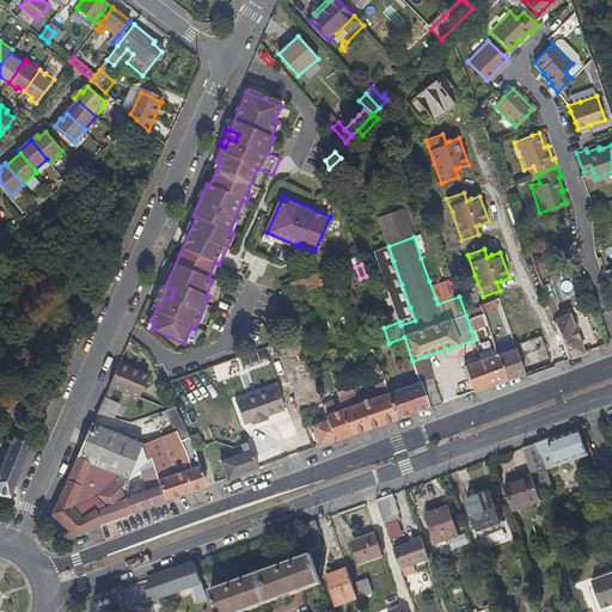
[(294,276),(295,287),(316,286),(316,274),(294,276)]
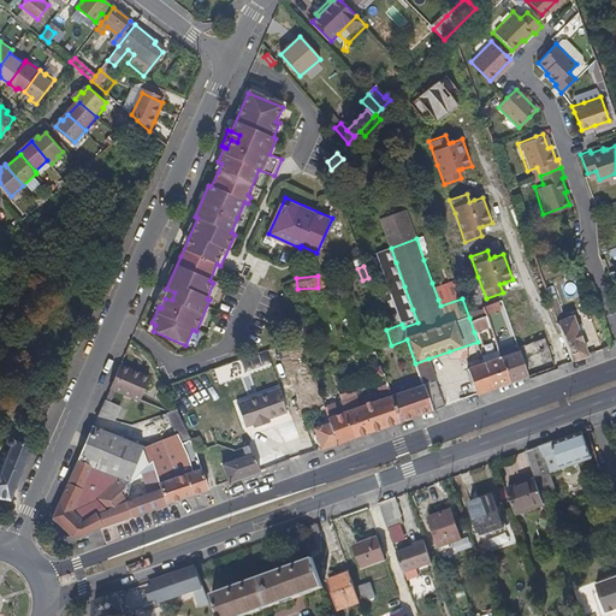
[(172,300),(175,292),(166,289),(163,288),(155,304),(159,307),(161,308),(165,298),(172,300)]
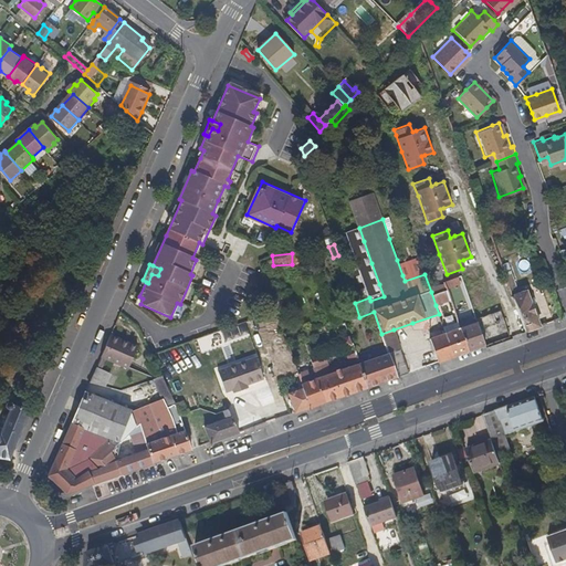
[(459,284),(457,278),(444,282),(447,289),(459,284)]
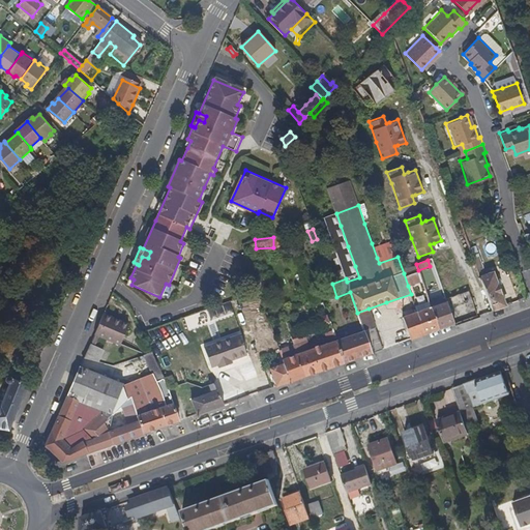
[(422,281),(419,272),(409,275),(407,271),(404,273),(408,286),(422,281)]
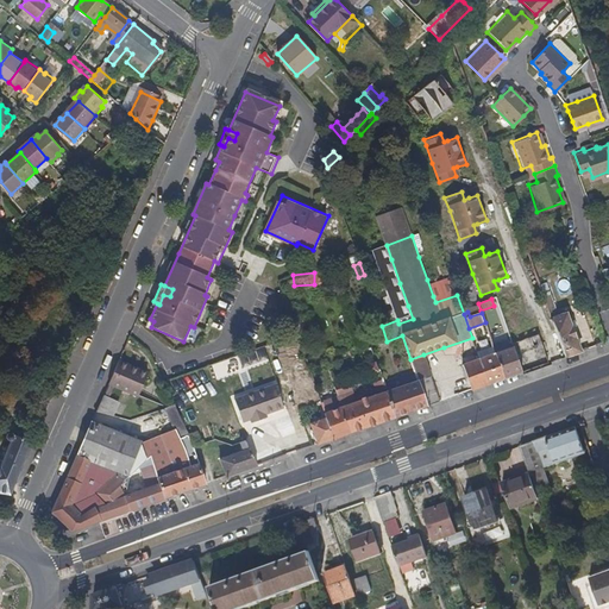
[(576,339),(566,313),(558,315),(557,313),(551,315),(556,327),(558,334),(566,357),(575,353),(581,351),(576,339)]
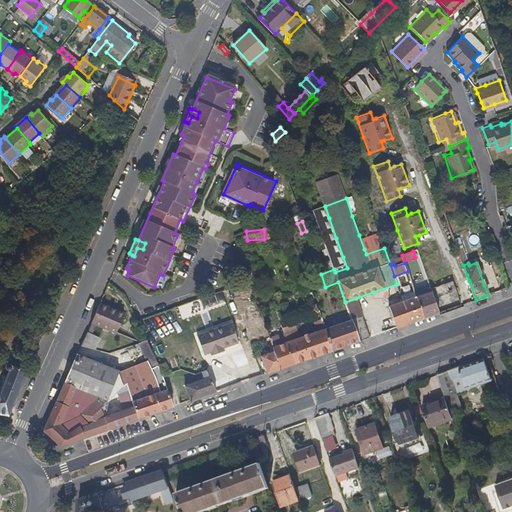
[(321,274),(334,269),(333,265),(319,269),(321,274)]
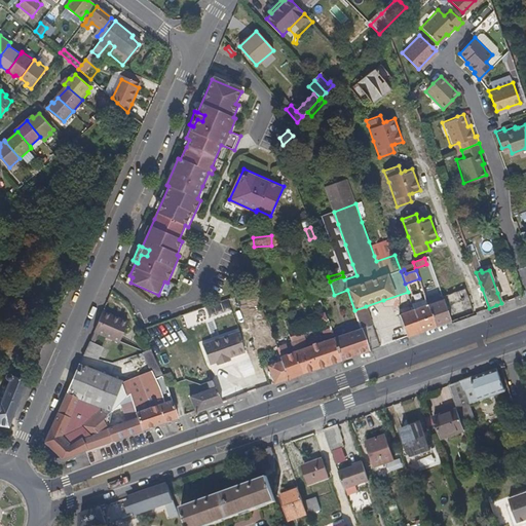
[(427,305),(443,300),(442,294),(425,299),(427,305)]
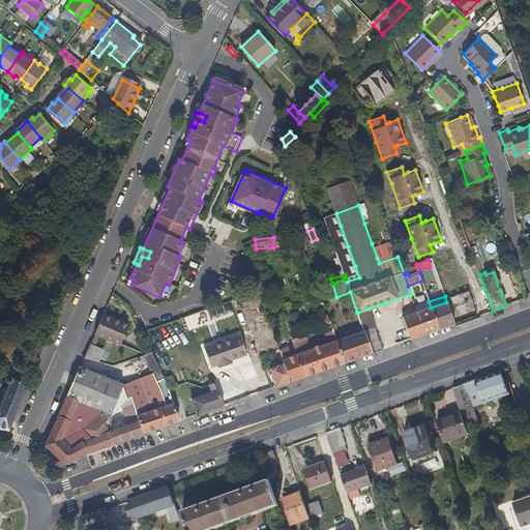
[(452,319),(449,311),(446,302),(431,307),(435,320),(438,329),(453,324),(452,319)]
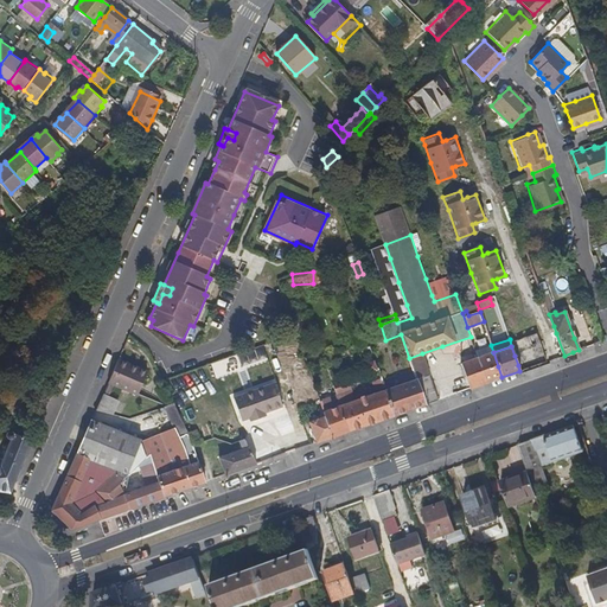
[(498,366),(493,352),(478,357),(486,383),(496,379),(502,377),(498,366)]
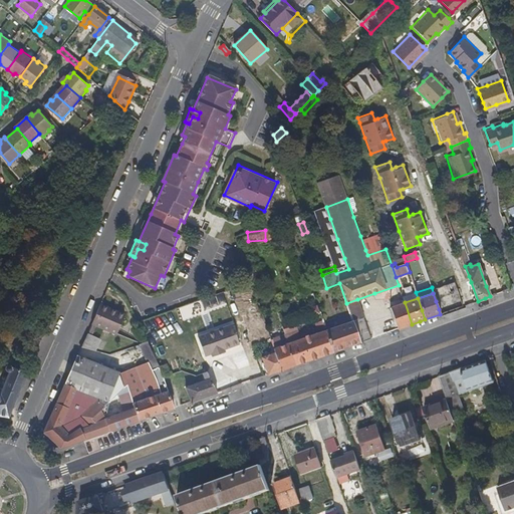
[(363,317),(357,299),(346,303),(347,306),(350,312),(352,320),(363,317)]
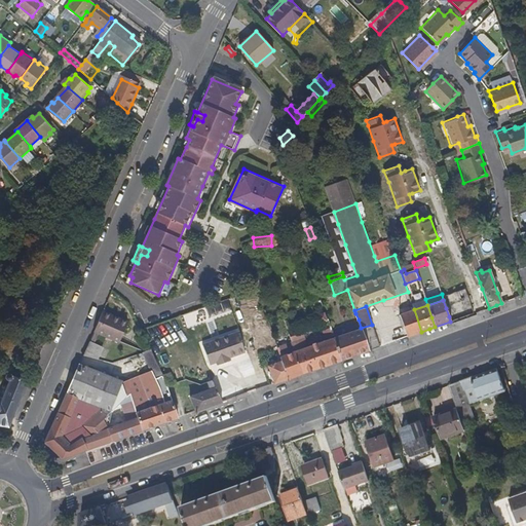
[(421,332),(414,309),(411,311),(410,307),(404,309),(405,313),(400,315),(408,336),(415,334),(421,332)]
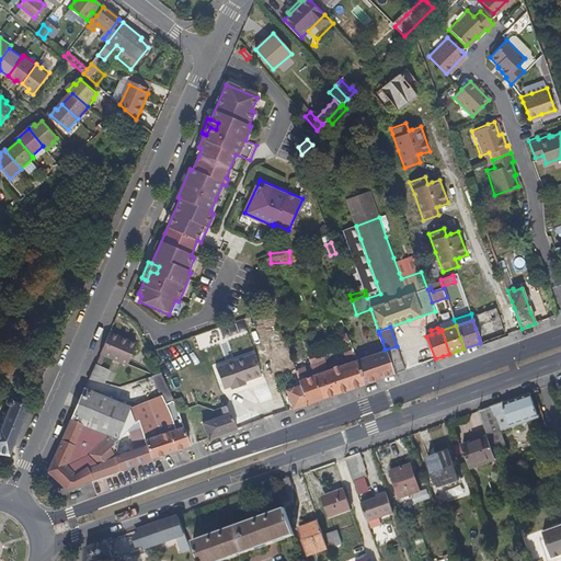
[(127,367),(136,345),(110,333),(102,351),(104,351),(102,356),(104,357),(127,367)]
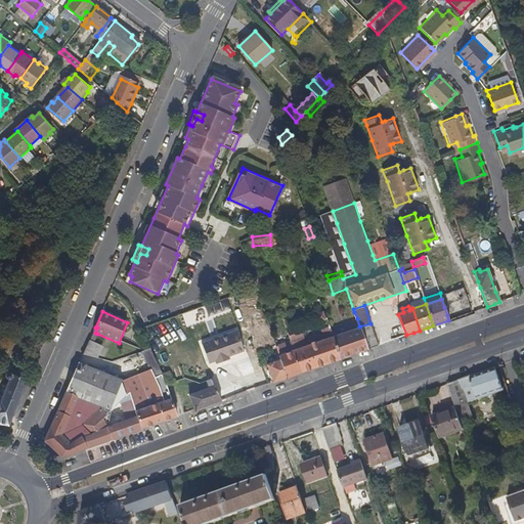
[(326,318),(323,311),(316,313),(319,321),(321,320),(326,318)]
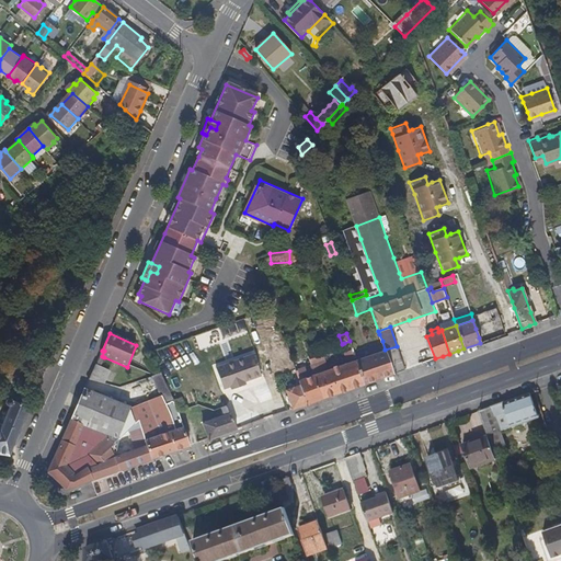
[(355,356),(353,352),(350,341),(344,343),(350,358),(355,356)]
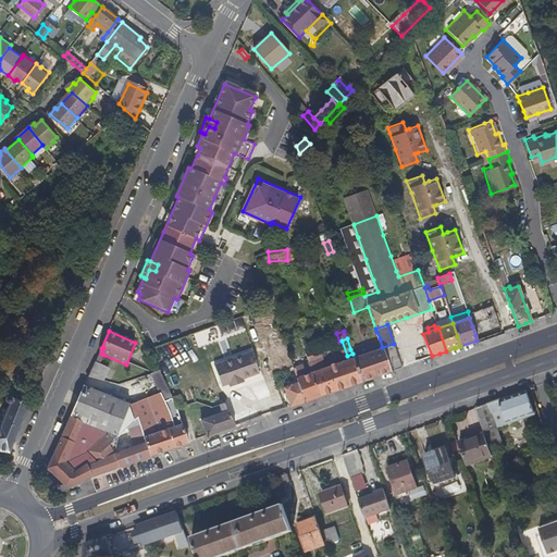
[(403,367),(394,344),(382,347),(382,348),(387,363),(391,371),(403,367)]
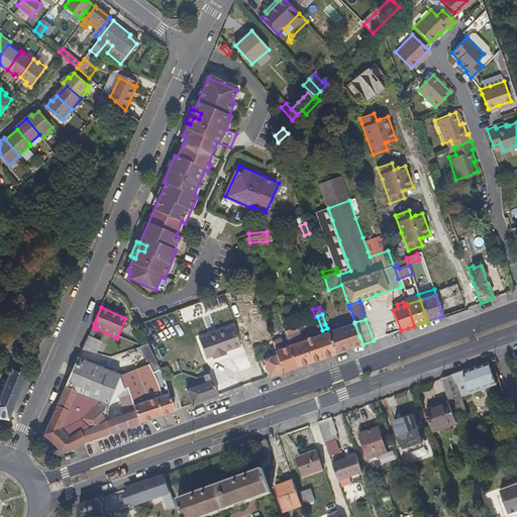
[(359,337),(354,323),(342,327),(328,332),(335,353),(350,348),(363,344),(359,337)]
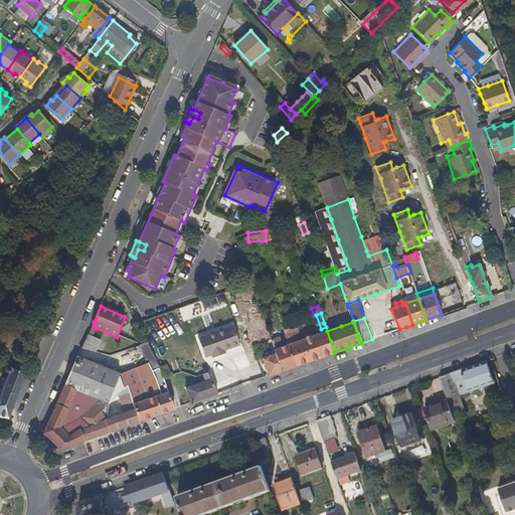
[(297,330),(294,323),(283,326),(285,333),(292,331),(297,330)]
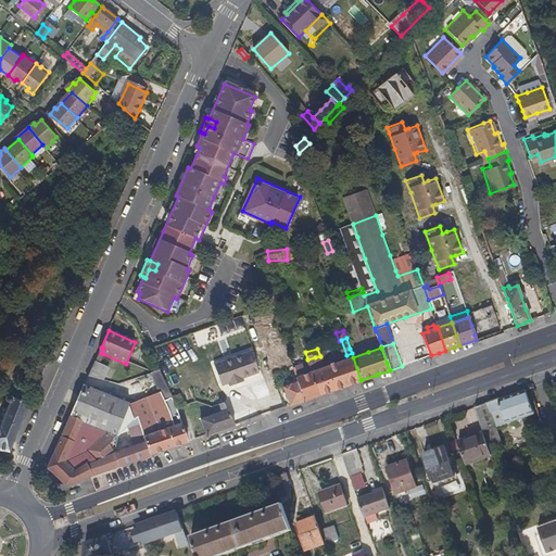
[(260,371),(253,353),(216,365),(224,384),(231,382),(232,384),(244,381),(243,378),(260,371)]
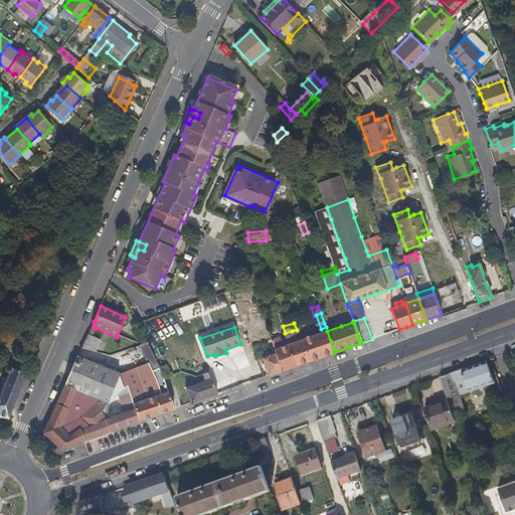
[(296,342),(292,331),(285,333),(289,344),(296,342)]
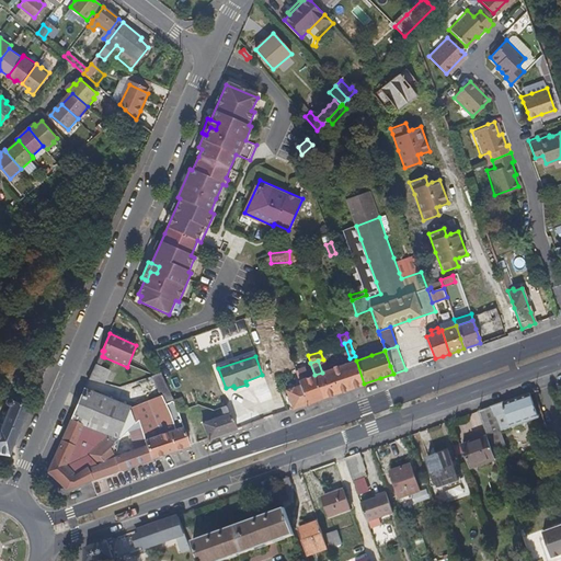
[(364,384),(356,361),(351,363),(322,373),(315,375),(319,387),(322,399),(343,391),(364,384)]
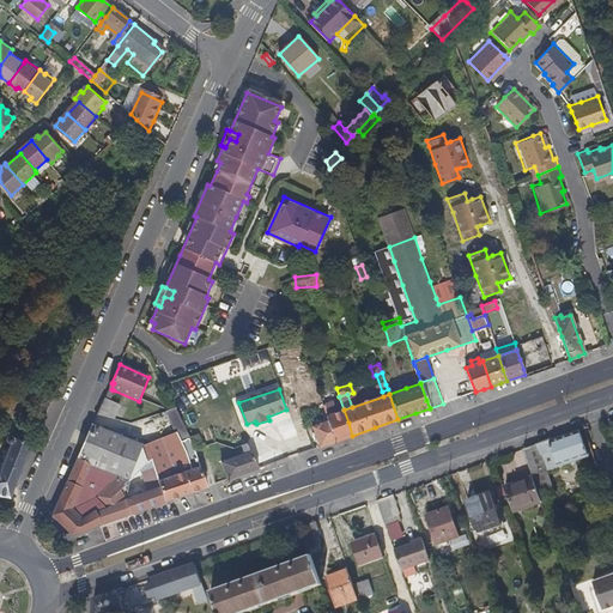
[(114,419),(120,406),(108,401),(104,399),(96,417),(114,419)]
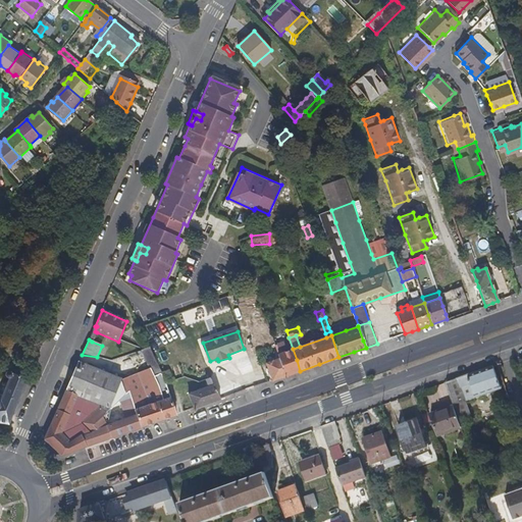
[(156,360),(150,348),(143,351),(148,363),(156,360)]
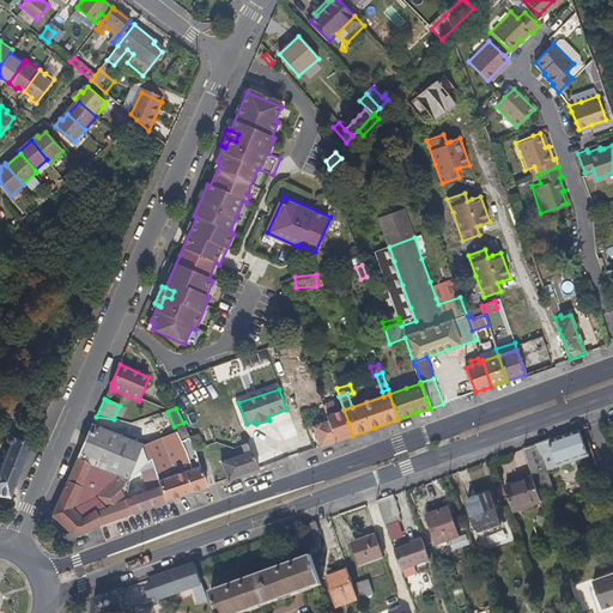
[(352,436),(349,423),(344,410),(327,416),(329,422),(337,442),(352,436)]
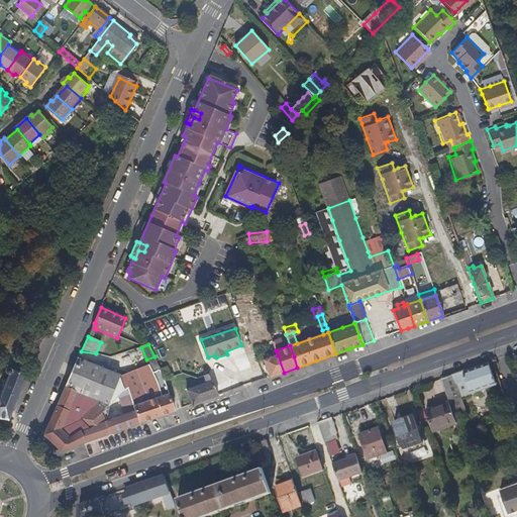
[(284,373),(278,355),(264,359),(270,377),(284,373)]
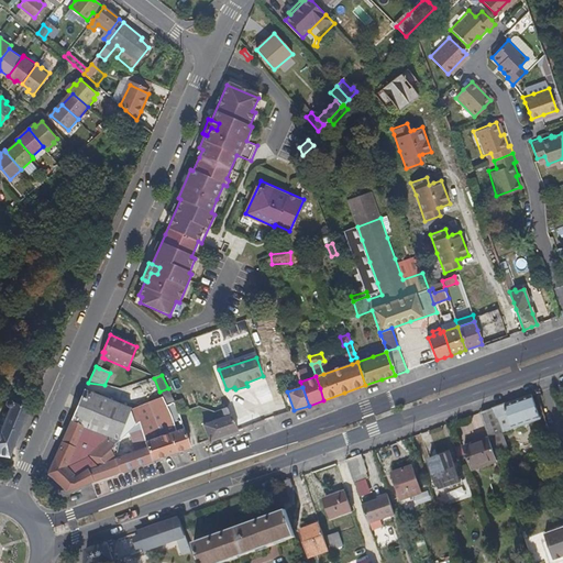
[(186,431),(183,422),(180,414),(179,412),(175,403),(172,396),(168,388),(159,392),(162,397),(135,409),(140,422),(142,428),(148,449),(153,461),(190,446),(186,431)]
